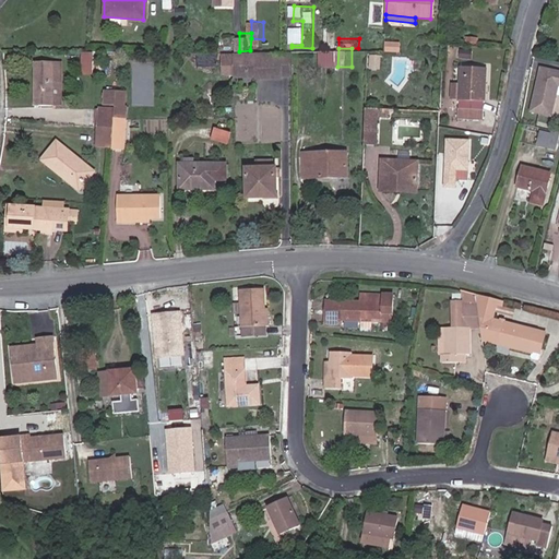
[(97,51),(85,51),(85,74),(97,74),(97,51)]
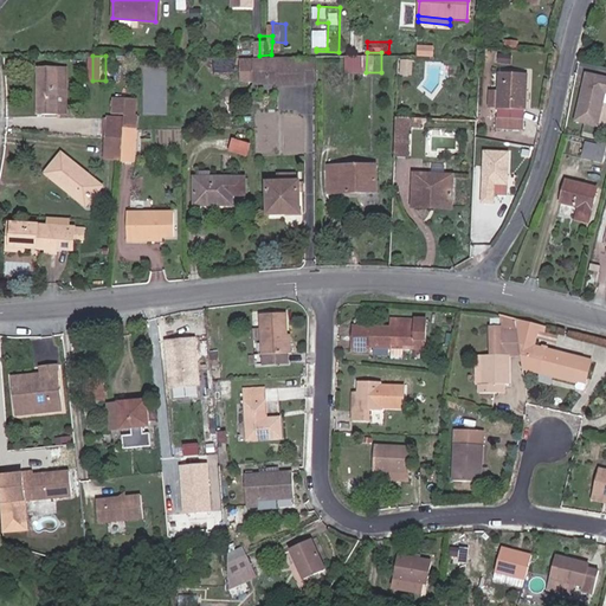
[(255,81),(314,79),(314,57),(255,58),(255,81)]
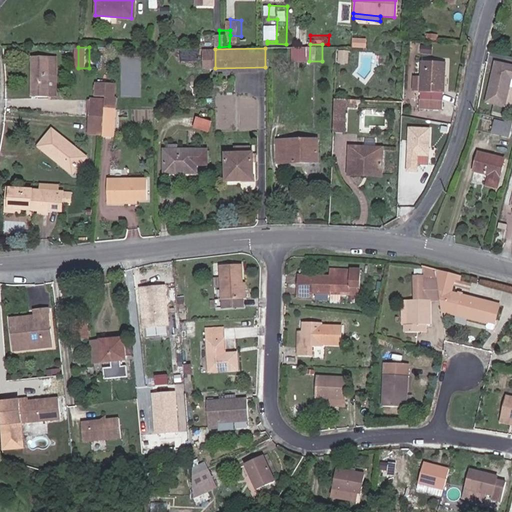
[(21,95),(39,97),(42,57),(24,55),(21,95)]
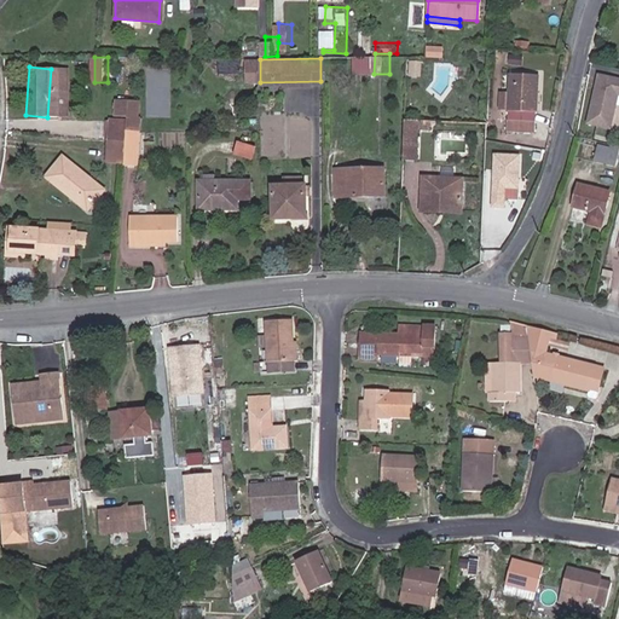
[(51,69),(47,117),(56,119),(61,70),(51,69)]
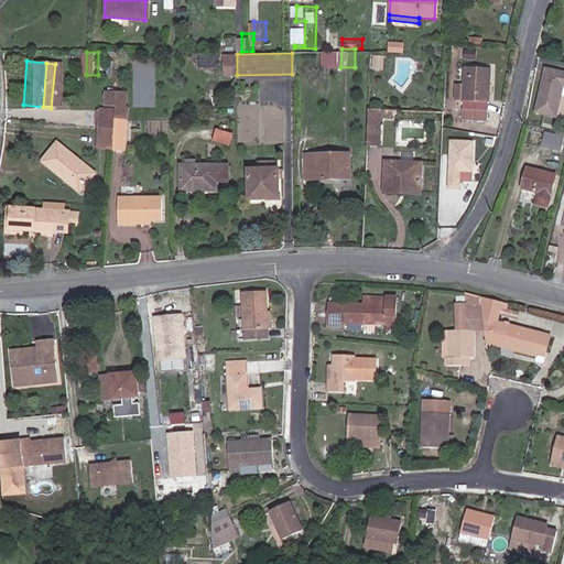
[(488,68),(463,67),(462,130),(486,130),(488,68)]
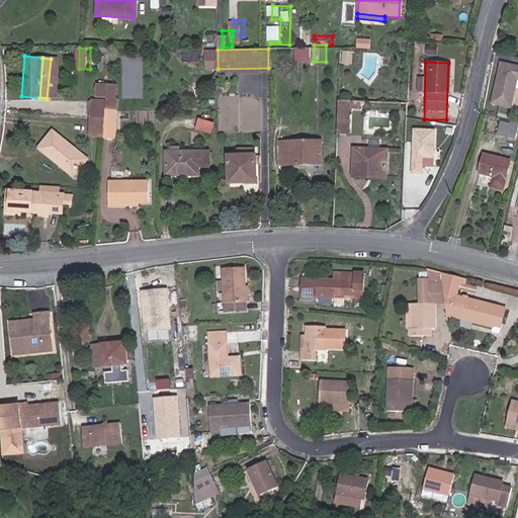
[(517,66),(500,62),(491,105),(511,109),(517,108),(517,66)]
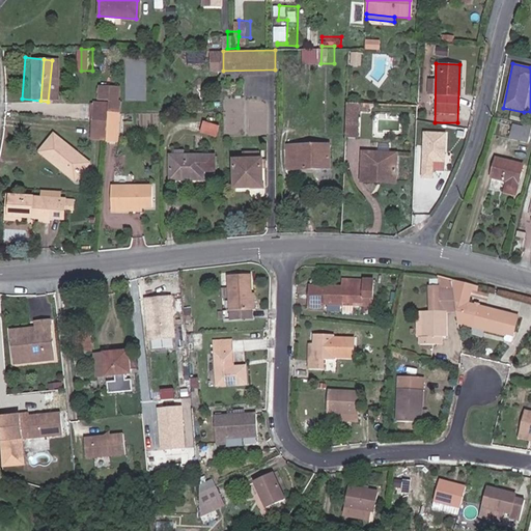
[(92,101),(90,120),(107,121),(107,112),(108,103),(92,101)]
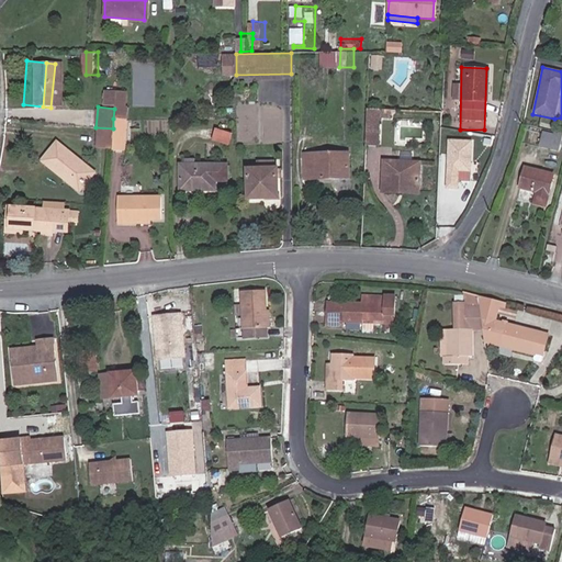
[(368,107),(366,144),(379,145),(380,120),(381,108),(368,107)]
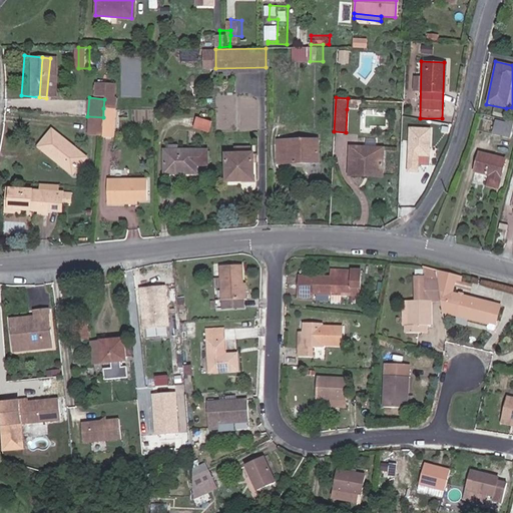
[(348,98),(347,109),(357,110),(357,98),(348,98)]
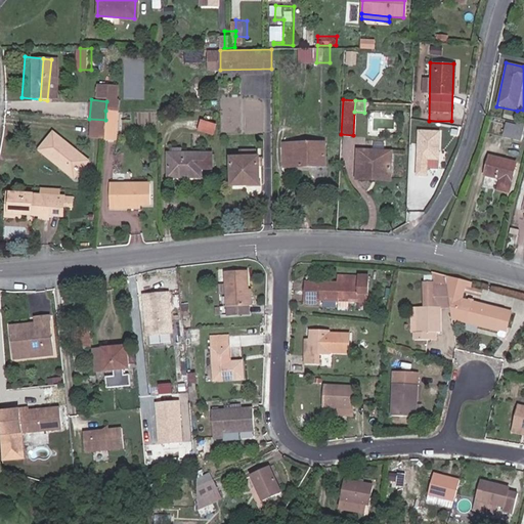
[(115,138),(116,111),(105,111),(105,120),(104,137),(115,138)]
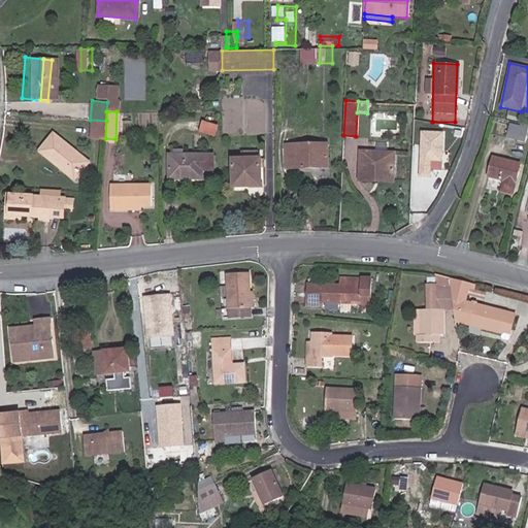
[(206,119),(202,131),(220,136),(223,124),(206,119)]
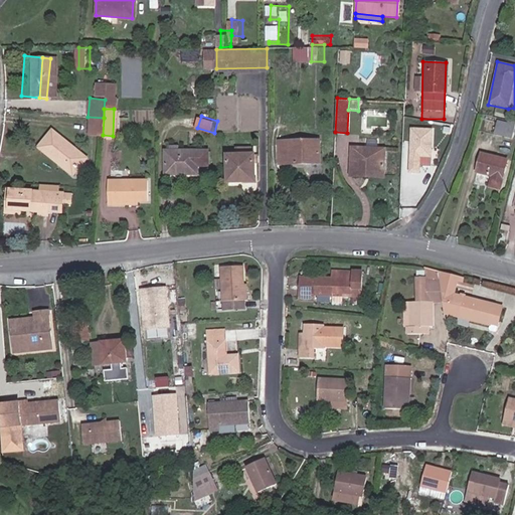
[(86,135),(103,137),(103,135),(104,118),(88,117),(86,135)]
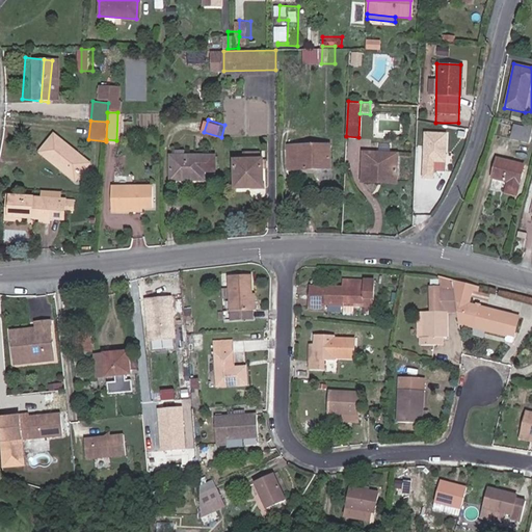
[(531,140),(531,125),(529,124),(528,127),(515,124),(511,139),(531,143),(531,140)]
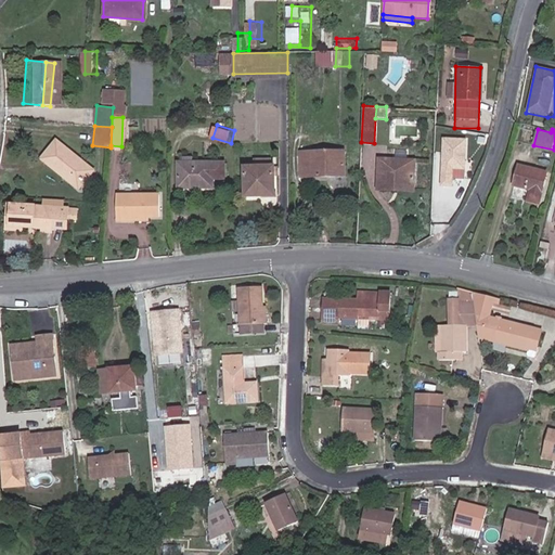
[(442,138),(439,184),(452,185),(452,179),(466,180),(468,139),(442,138)]
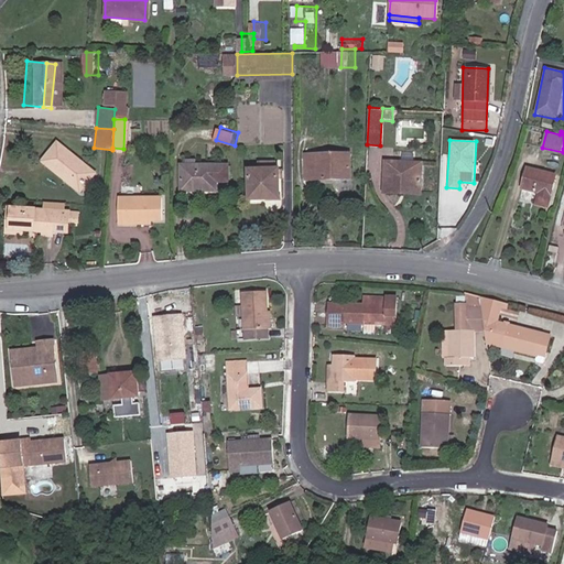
[(39,161),(61,179),(65,175),(78,186),(90,171),(54,141),(39,161)]
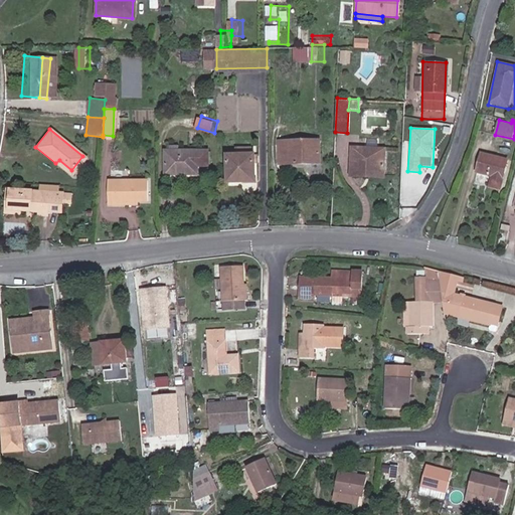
[(319,139),(282,139),(281,163),(319,163),(319,139)]
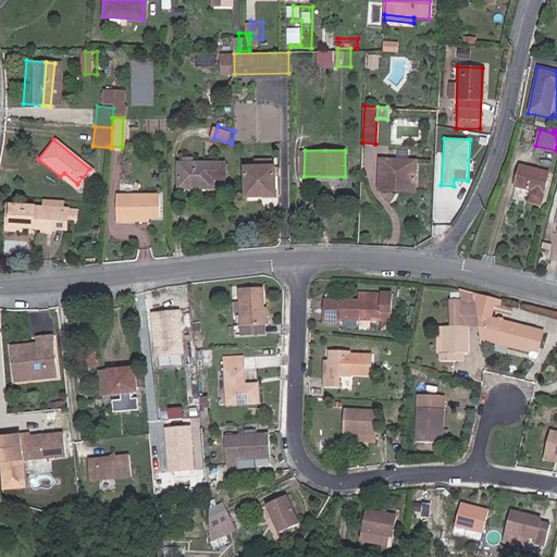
[(245,165),(245,189),(260,189),(260,194),(274,194),(273,165),(269,165),(269,159),(255,160),(255,166),(245,165)]
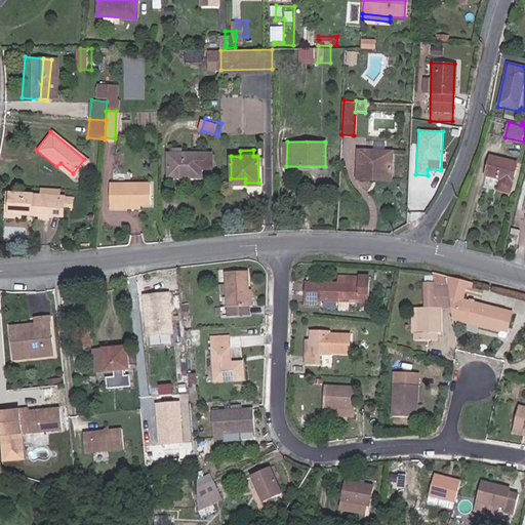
[(382,175),(381,182),(390,183),(392,152),(359,150),(357,173),(382,175)]
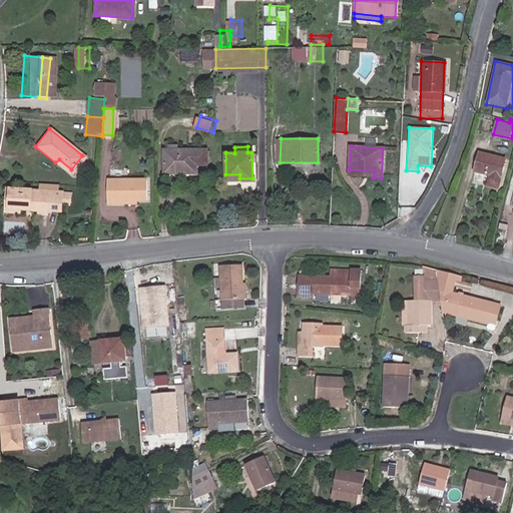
[(162,147),(162,168),(177,168),(177,172),(195,172),(195,163),(206,163),(207,148),(162,147)]
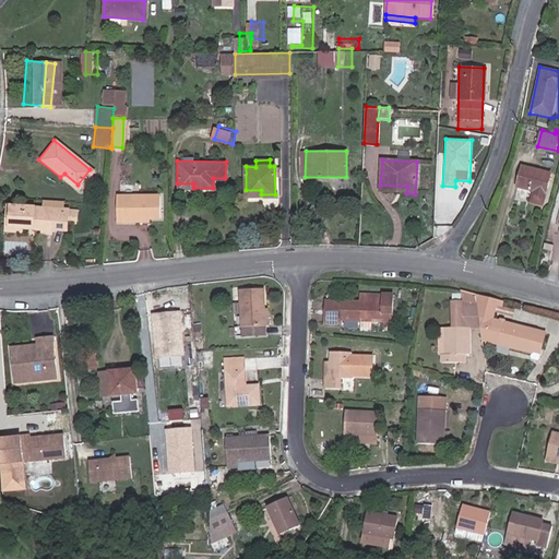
[(546,175),(519,167),(513,187),(530,191),(526,203),(538,206),(546,175)]
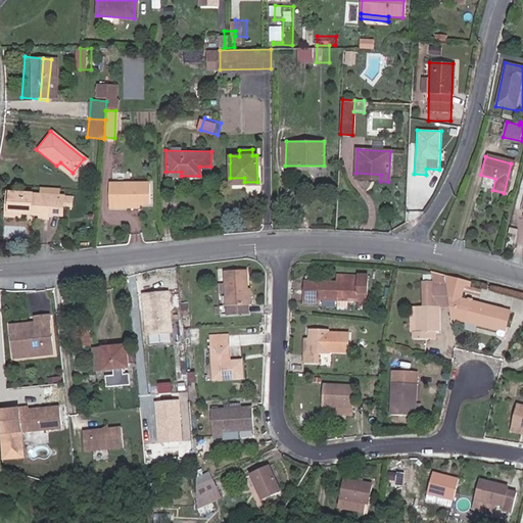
[(60,162),(56,165),(69,176),(73,173),(60,162)]
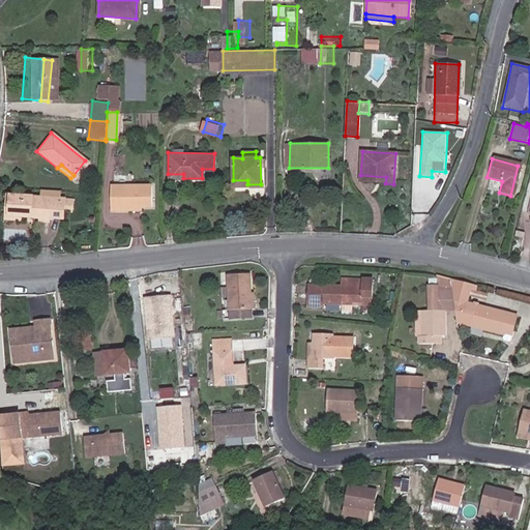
[(111,198),(142,197),(141,176),(111,176),(111,198)]
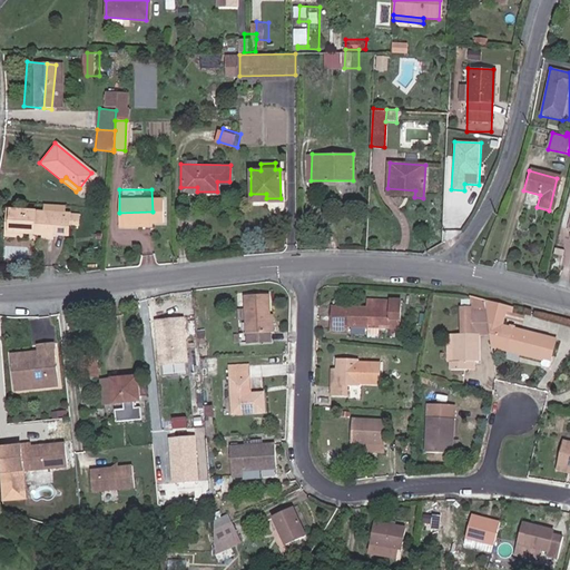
[(151,189),(153,212),(161,212),(161,189),(151,189)]
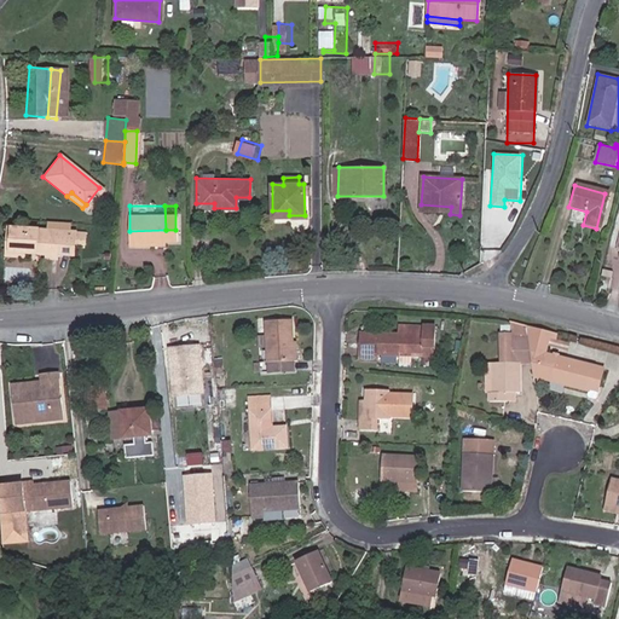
[(71,241),(71,230),(11,225),(10,239),(5,239),(4,254),(21,255),(21,248),(38,249),(38,253),(46,253),(46,258),(53,258),(53,254),(70,254),(71,241)]
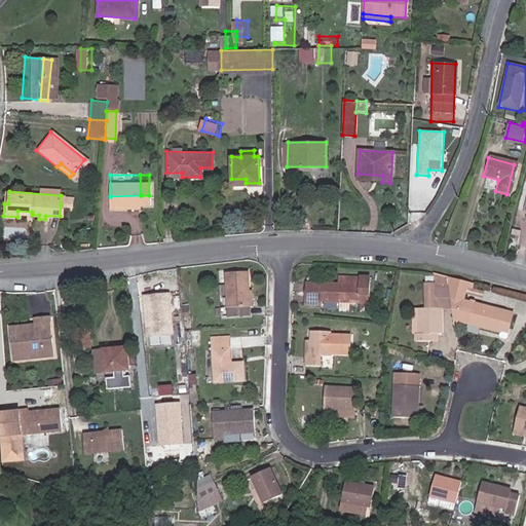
[(61,195),(61,204),(68,205),(69,196),(61,195)]
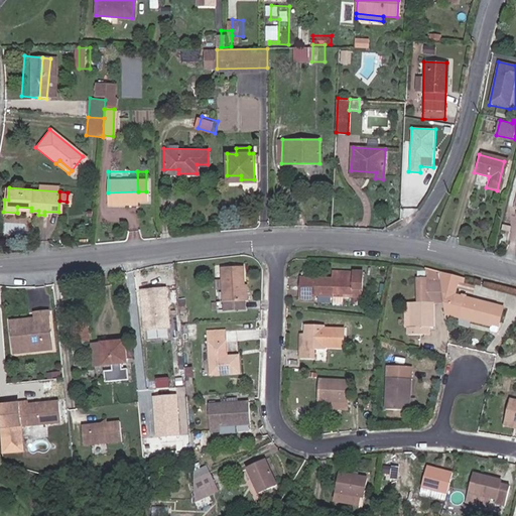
[(436,279),(434,269),(427,267),(421,265),(421,272),(421,279),(436,279)]
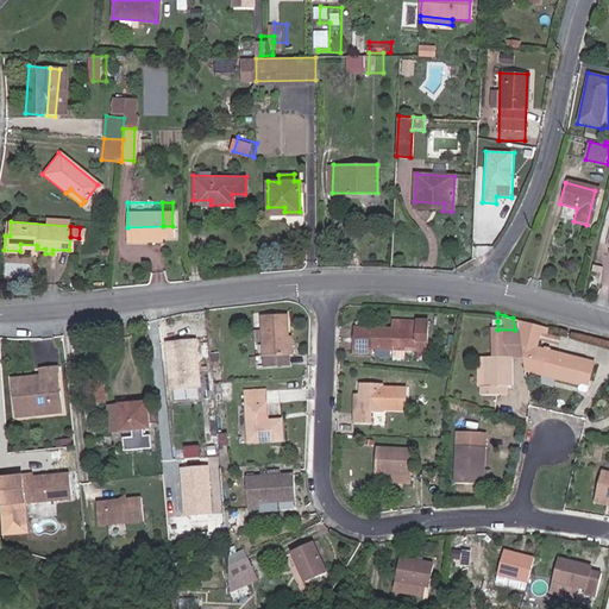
[(283,356),(282,338),(281,315),(256,316),(259,366),(283,365),(283,356)]
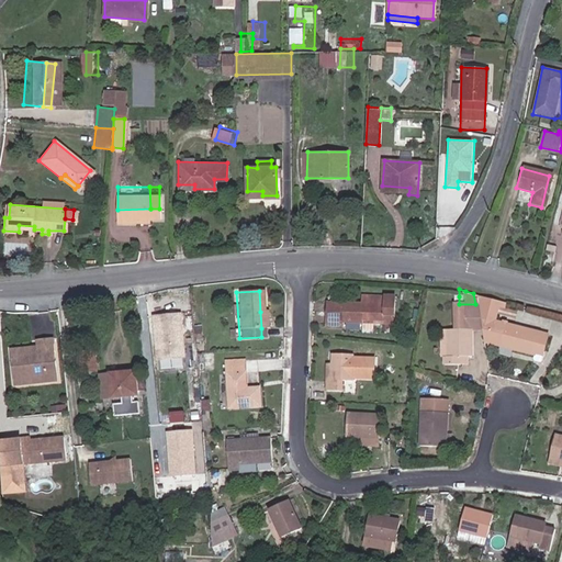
[(395,314),(395,295),(362,293),(361,302),(327,300),(326,324),(343,325),(343,321),(361,322),(360,329),(372,330),(373,322),(373,317),(384,318),(385,314),(395,314)]
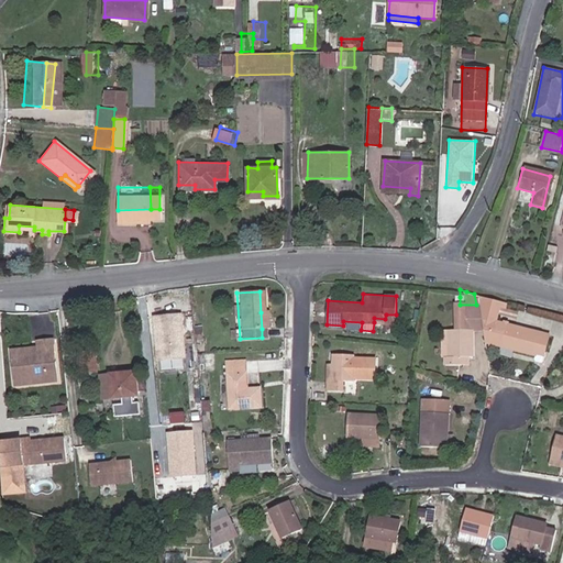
[(540,359),(547,334),(495,320),(499,305),(501,300),(474,294),(476,305),(481,324),(484,340),(532,353),(531,356),(533,359),(538,360),(540,359)]
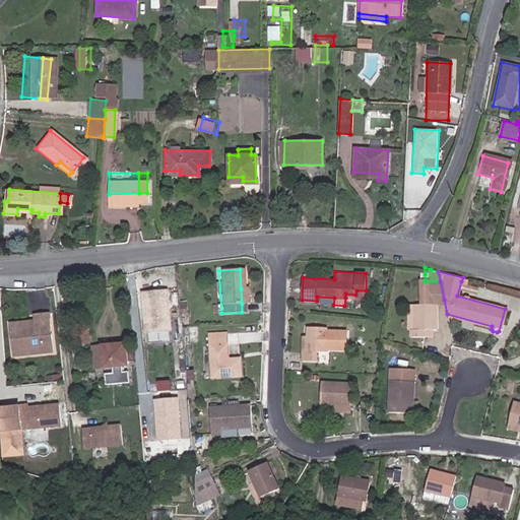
[(424,324),(427,324),(427,299),(425,299),(425,281),(425,274),(416,274),(416,299),(409,299),(408,323),(405,323),(405,332),(418,332),(418,324),(424,324)]
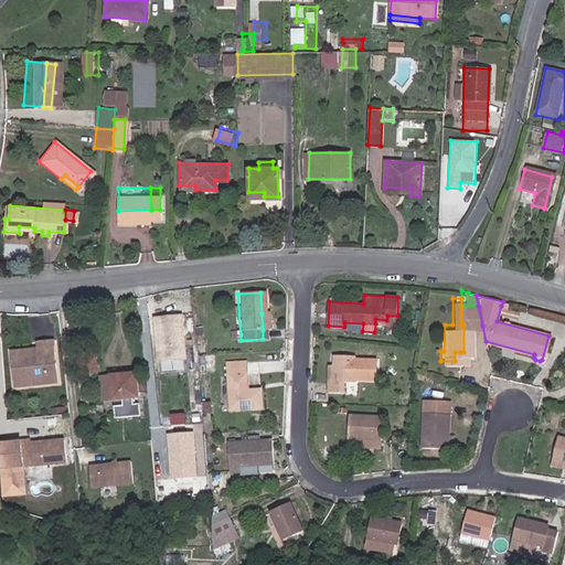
[(482,326),(478,306),(461,306),(461,324),(464,324),(482,326)]
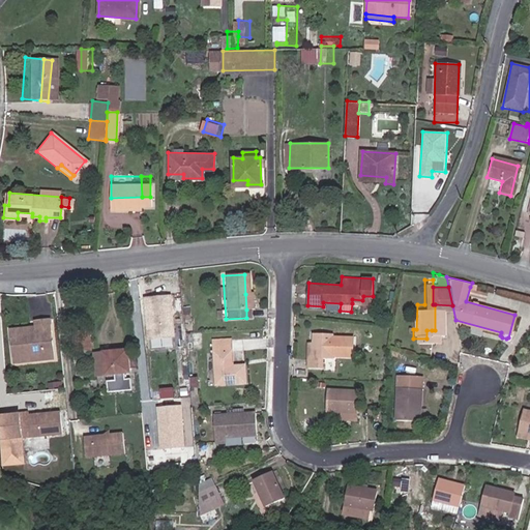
[(477,290),(474,300),(484,302),(487,292),(477,290)]
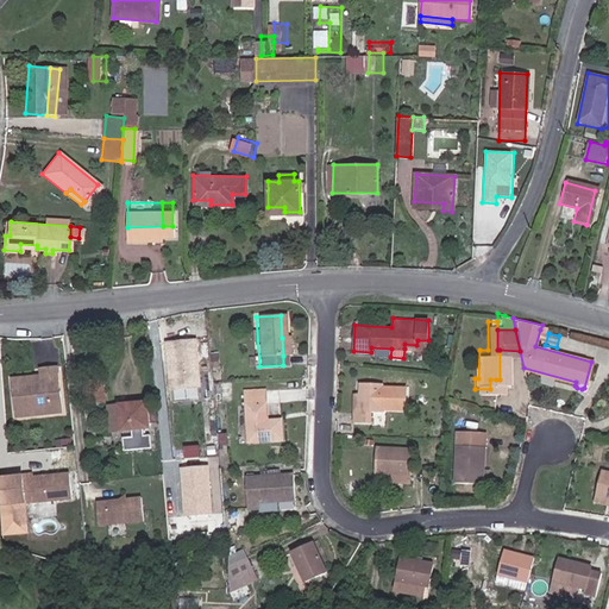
[(165,343),(169,390),(200,387),(196,340),(165,343)]
